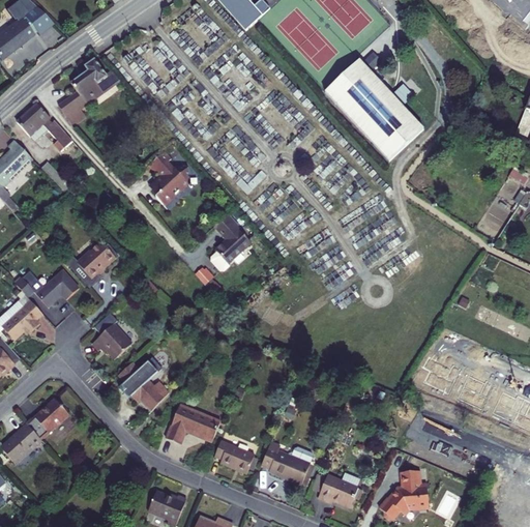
[(37,6),(30,0),(15,0),(5,7),(16,20),(0,30),(0,57),(26,37),(33,32),(35,30),(37,32),(53,21),(43,11),(37,6)]
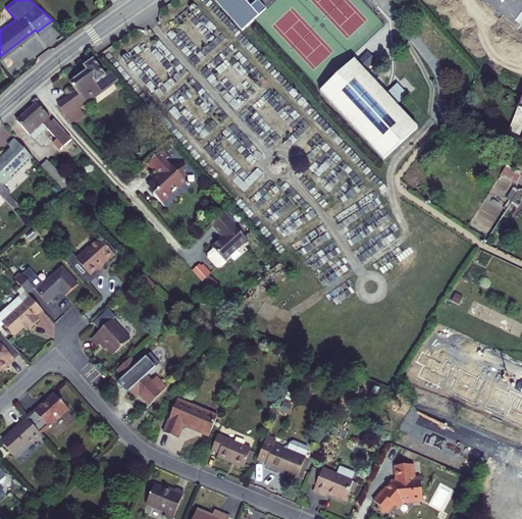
[(232,0),(254,21),(276,0),(232,0)]
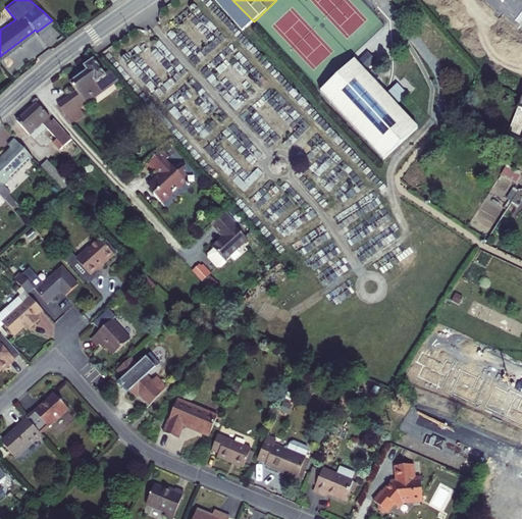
[(358,59),(365,66),(375,57),(368,50),(358,59)]
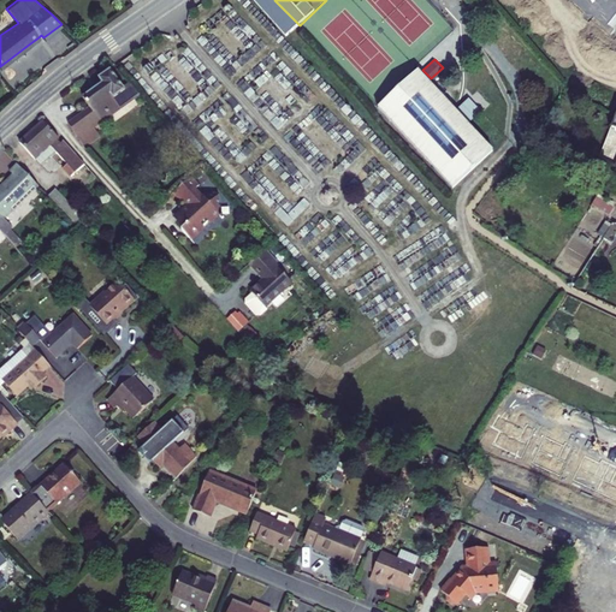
[(90,106),(70,122),(84,142),(99,131),(94,125),(138,91),(130,81),(123,85),(110,67),(98,76),(102,82),(83,96),(90,106)]
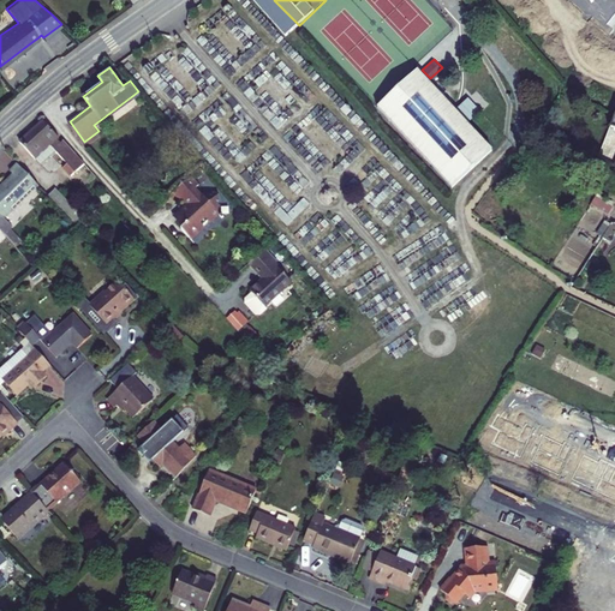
[(377,105),(452,184),(491,148),(417,69),(377,105)]
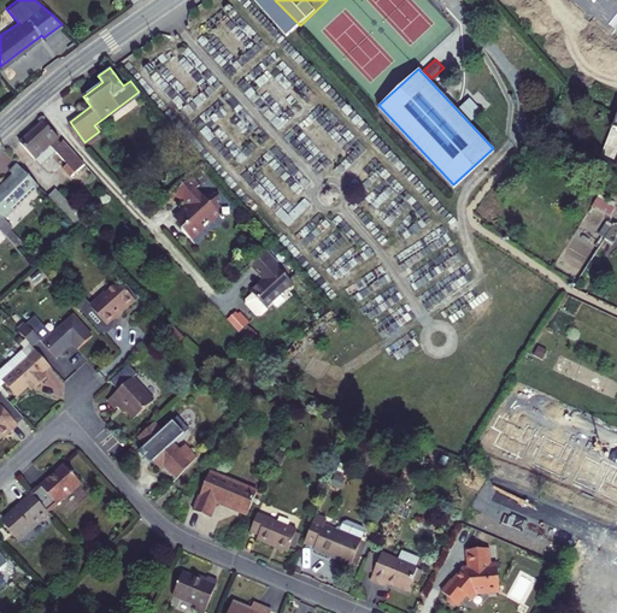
[(603,181),(616,186),(616,112),(599,159),(605,161),(609,163),(605,172),(604,176),(603,181)]
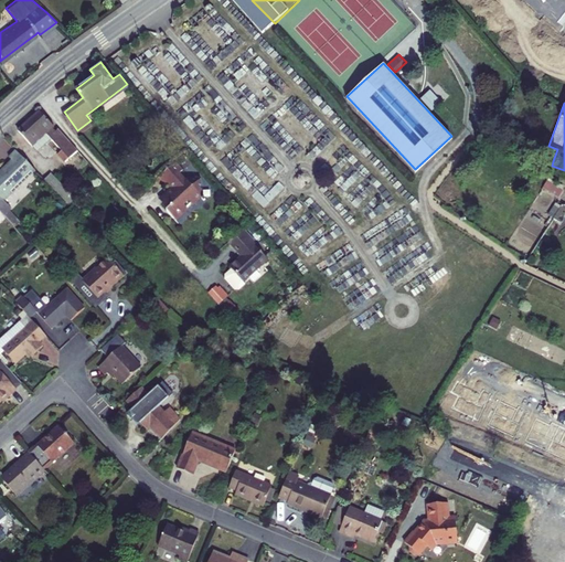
[(78,149),(59,127),(56,130),(53,127),(54,125),(40,110),(19,129),(36,149),(51,137),(62,149),(59,152),(65,160),(78,149)]
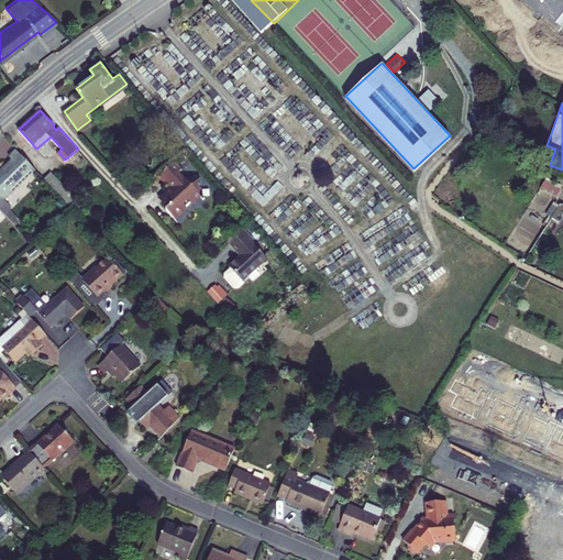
[(79,132),(92,122),(90,120),(77,130),(79,132)]
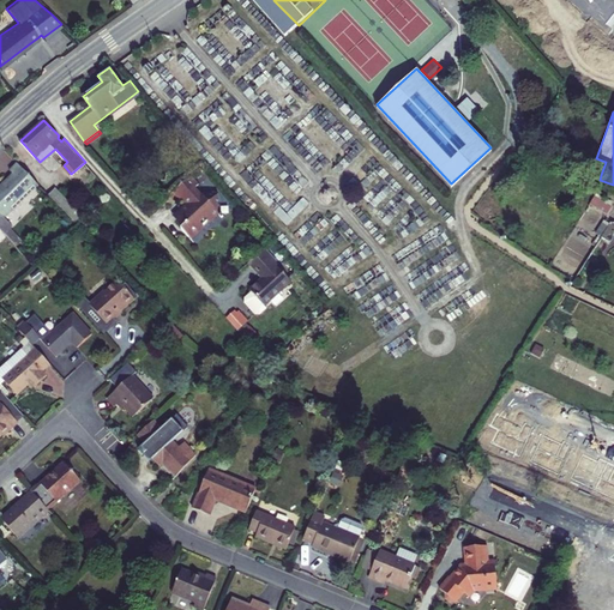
[(38,183),(17,162),(8,169),(12,173),(0,183),(0,227),(5,231),(10,227),(11,224),(4,217),(38,183)]
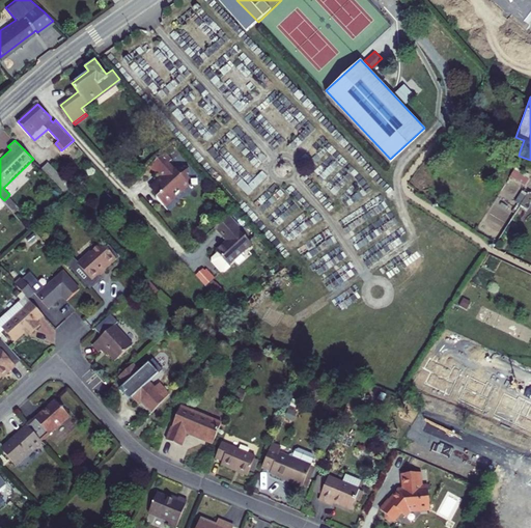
[(178,145),(175,142),(169,146),(172,150),(178,145)]
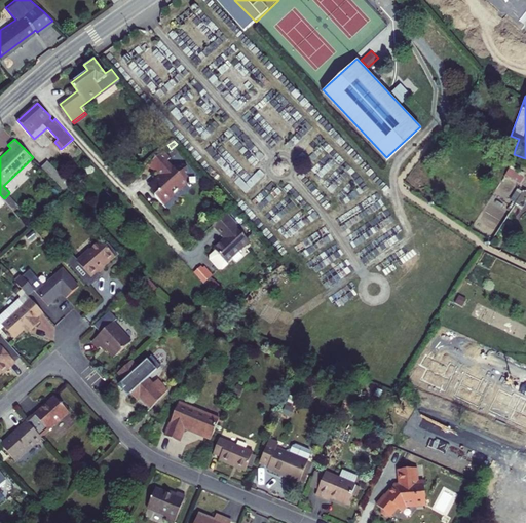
[(171,156),(164,148),(162,150),(170,157),(171,156)]
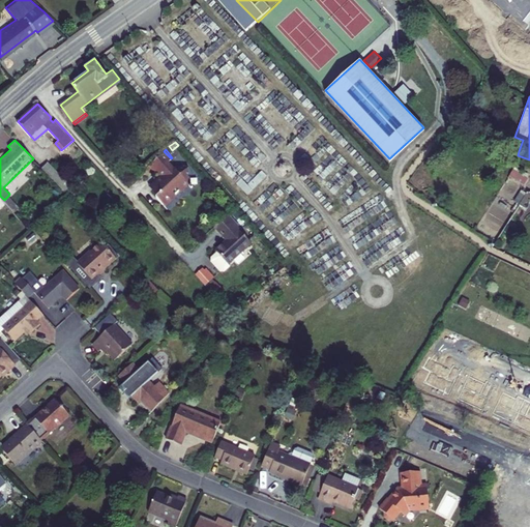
[(164,151),(149,165),(156,172),(157,171),(160,169),(166,175),(155,185),(157,187),(156,191),(158,193),(156,196),(164,203),(174,195),(174,191),(178,188),(181,185),(182,186),(188,180),(188,166),(174,165),(169,160),(171,158),(164,151)]
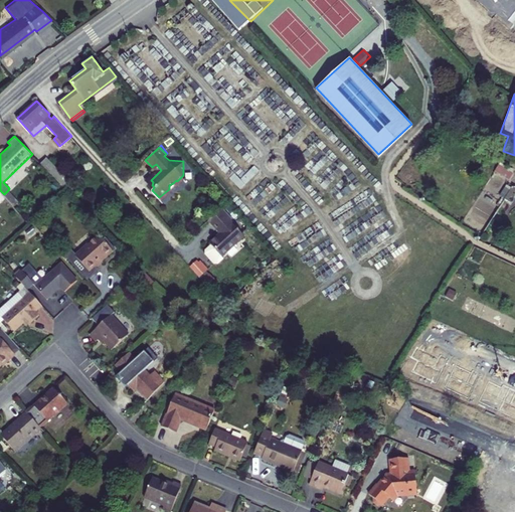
[(46,158),(67,180),(68,179),(46,157),(46,158)]
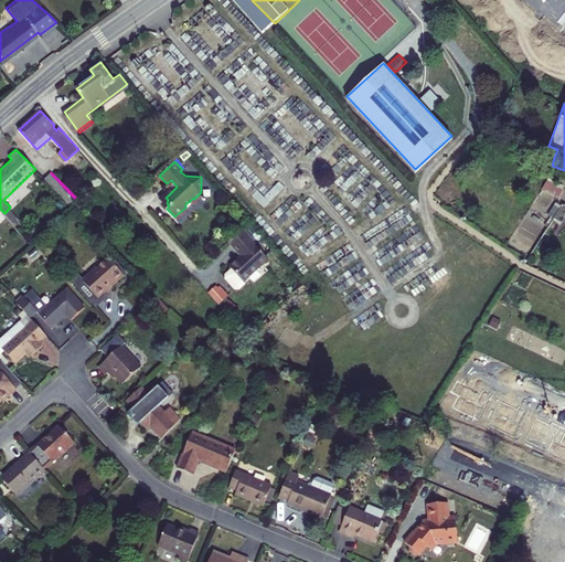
[(68,203),(74,198),(51,173),(44,179),(60,194),(68,203)]
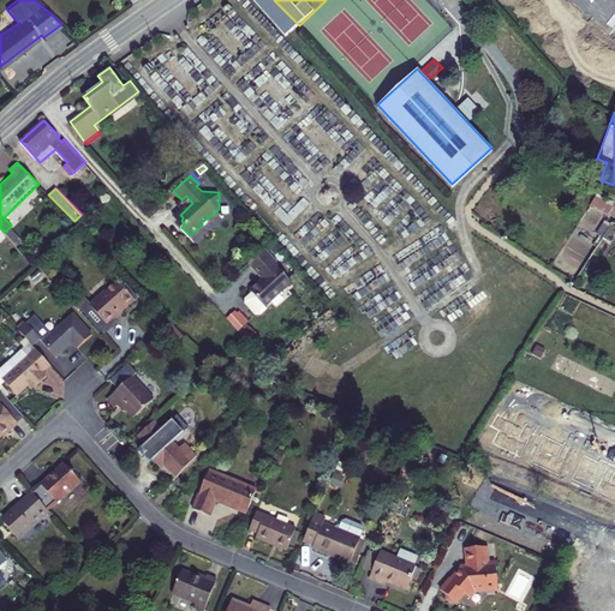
[(186,196),(183,198),(186,203),(173,214),(181,221),(183,217),(180,215),(192,203),(186,196)]
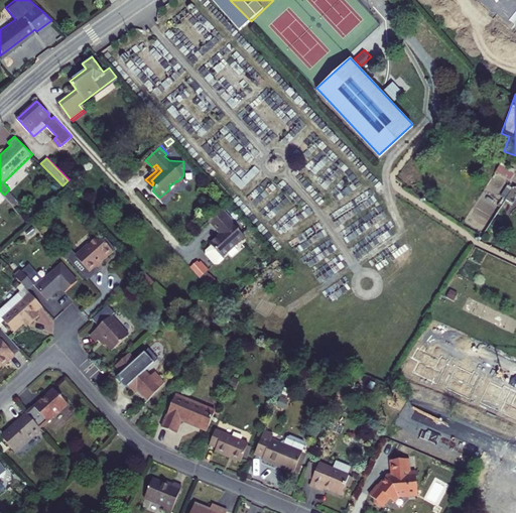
[(50,187),(55,189),(59,182),(54,179),(50,187)]
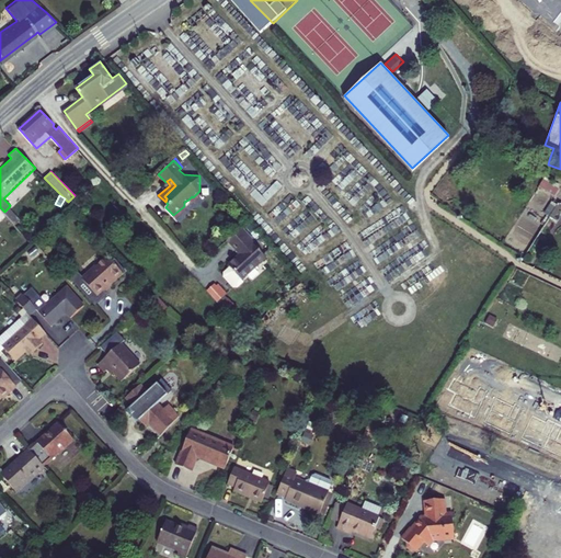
[(560,202),(558,201),(547,217),(554,220),(560,211),(560,202)]
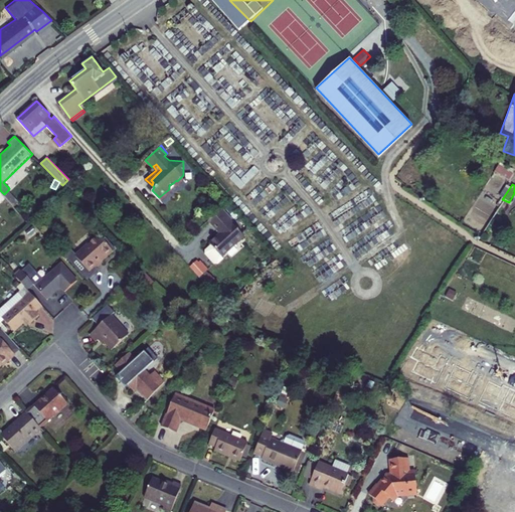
[(169,189),(159,197),(161,199),(171,191),(169,189)]
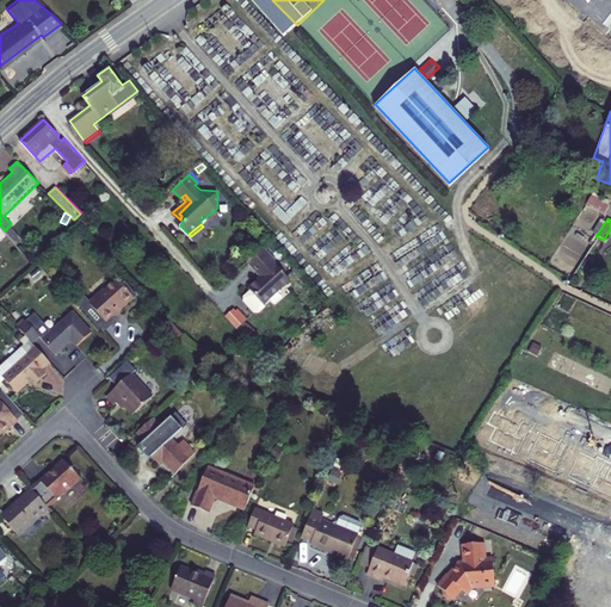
[(20,239),(10,225),(5,230),(16,243),(20,239)]
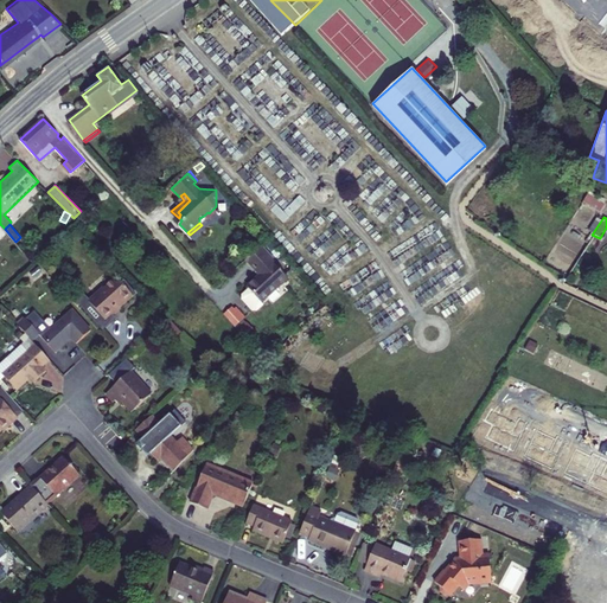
[(287,275),(259,245),(246,256),(260,271),(247,284),(249,287),(242,293),(242,297),(253,309),(256,308),(263,302),(261,299),(287,275)]
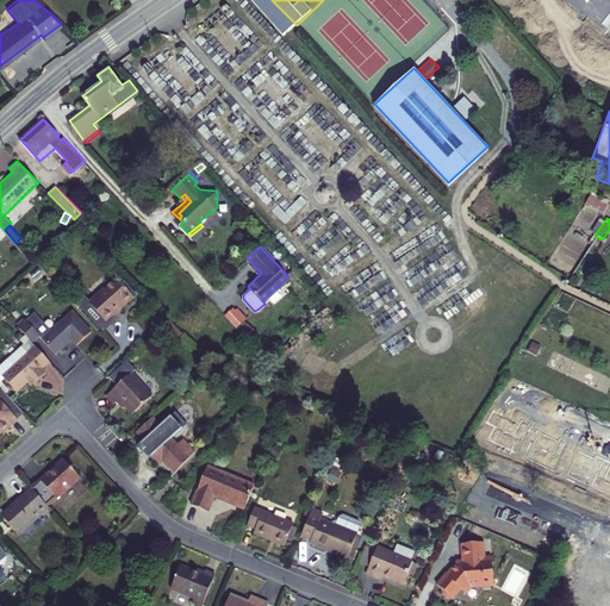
[(116,276),(103,287),(104,289),(97,295),(94,294),(88,300),(106,320),(113,314),(112,313),(132,294),(116,276)]
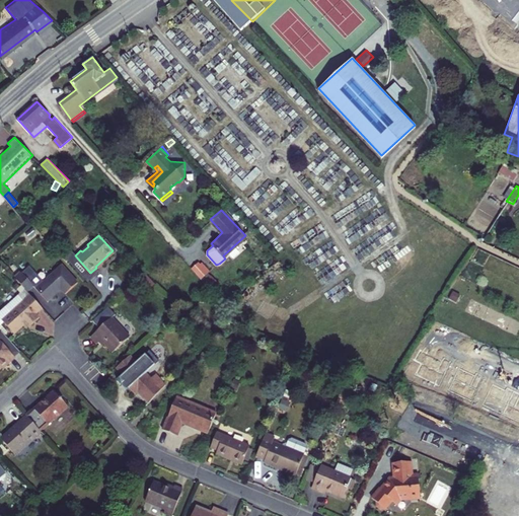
[(200,258),(192,266),(201,277),(210,269),(200,258)]
